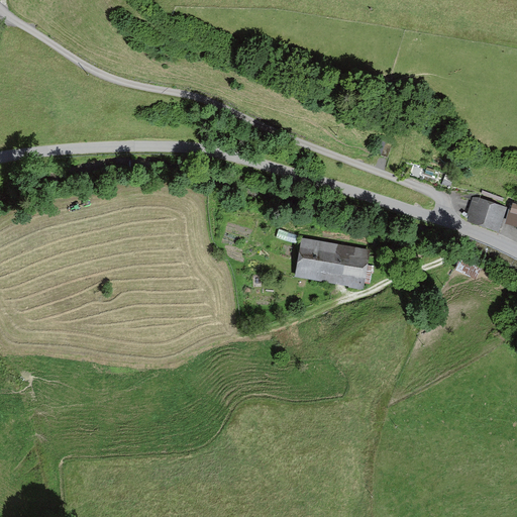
[(455,181),(444,176),(439,188),(450,193),(455,181)]
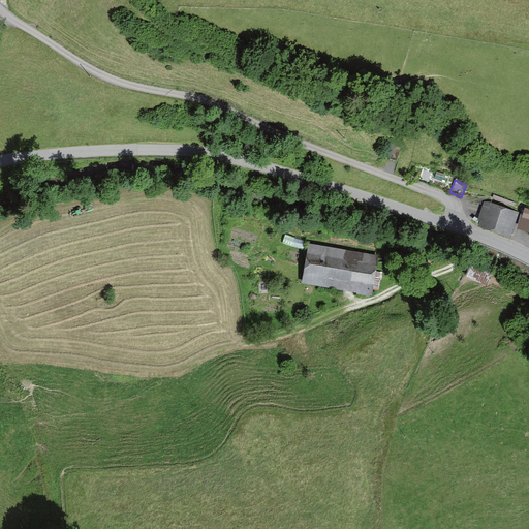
[(518,212),(485,203),(477,226),(509,237),(518,212)]
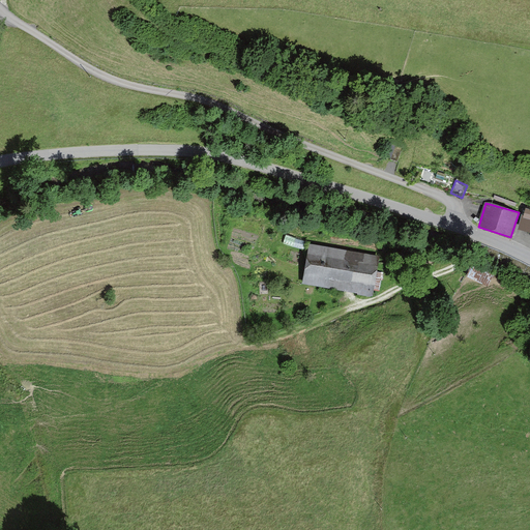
[(529,210),(526,209),(518,230),(529,234),(529,210)]
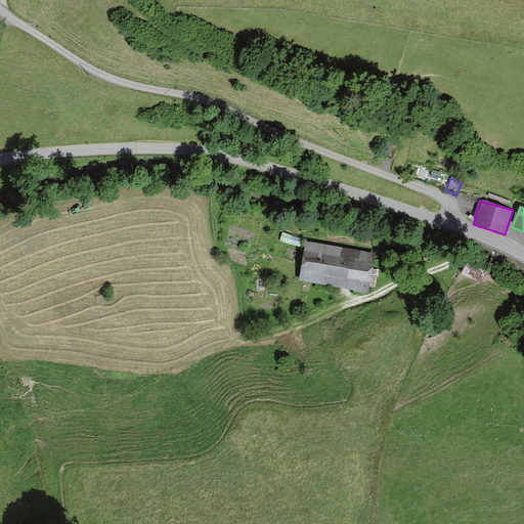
[(282,231),(280,239),(301,246),(304,237),(282,231)]
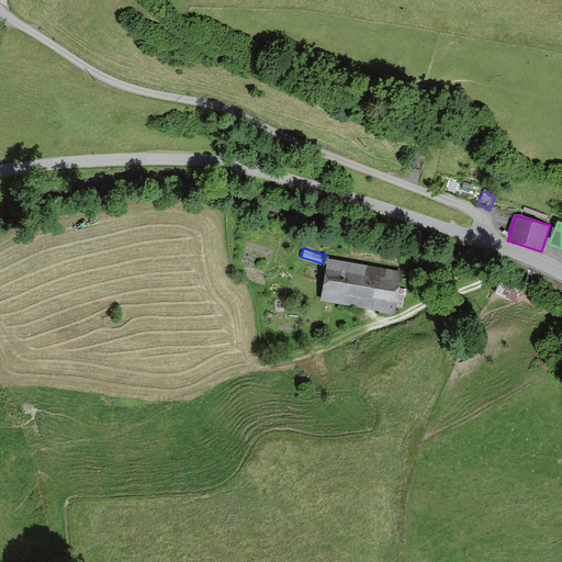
[(398,277),(330,266),(325,300),(393,312),(398,277)]
